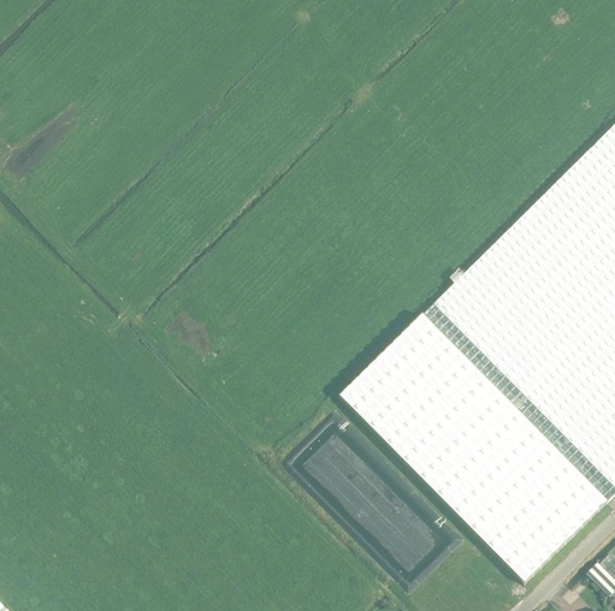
[(360,69),(354,73),(361,83),(367,77),(360,69)]
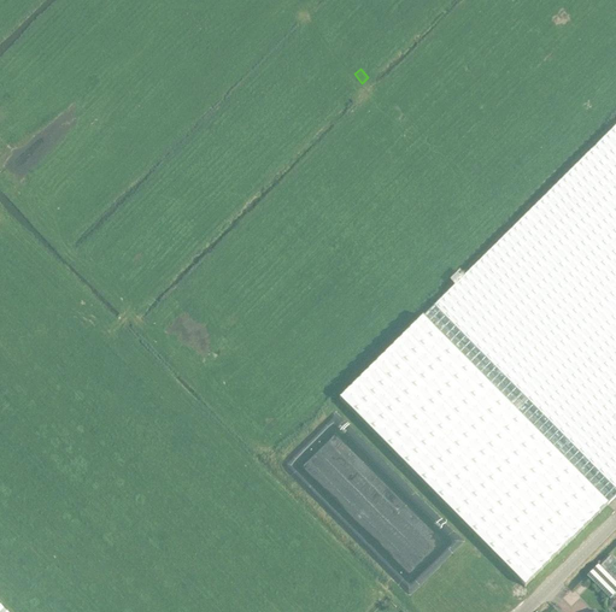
[(424,313),(341,396),(526,583),(609,500),(615,493),(615,123),(424,313)]
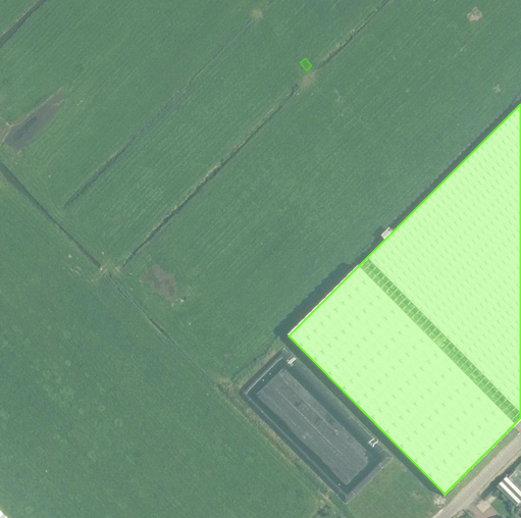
[(520,469),(519,467),(509,476),(520,488),(520,469)]
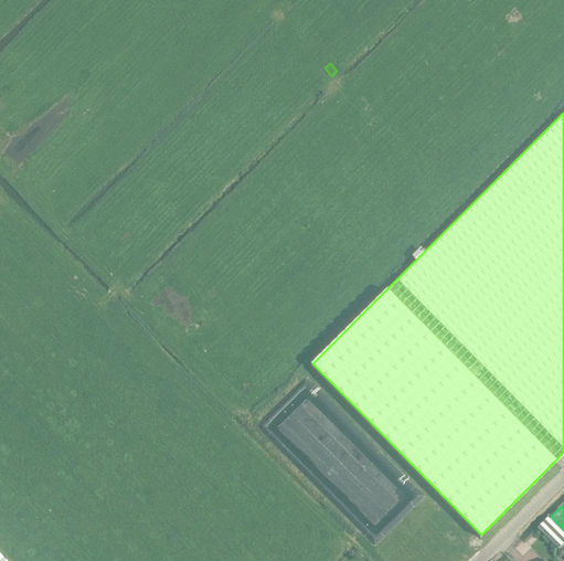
[(563,529),(551,516),(550,515),(540,526),(561,547),(563,543),(563,529)]
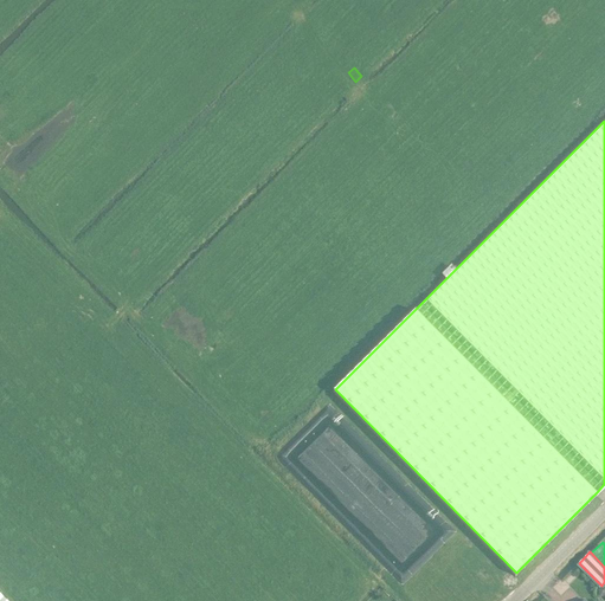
[(11,600),(0,590),(0,600),(11,600)]
